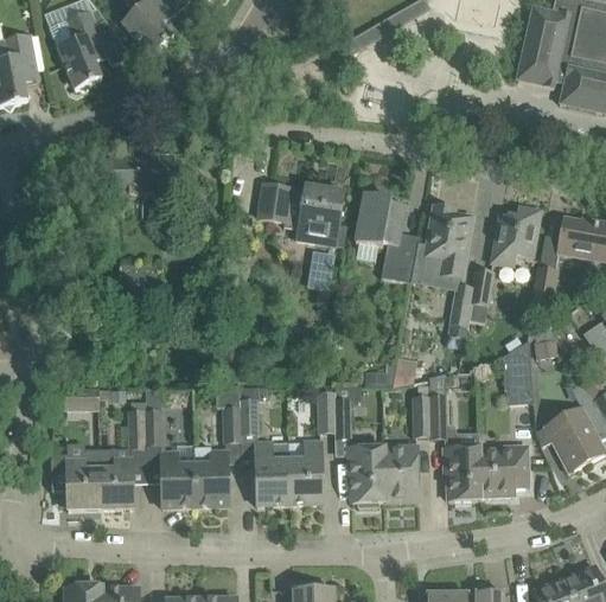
[(78,0),(43,14),(57,47),(68,75),(64,82),(71,85),(74,89),(77,88),(84,91),(88,84),(101,78),(94,63),(107,58),(110,65),(131,57),(89,0),(78,0)]
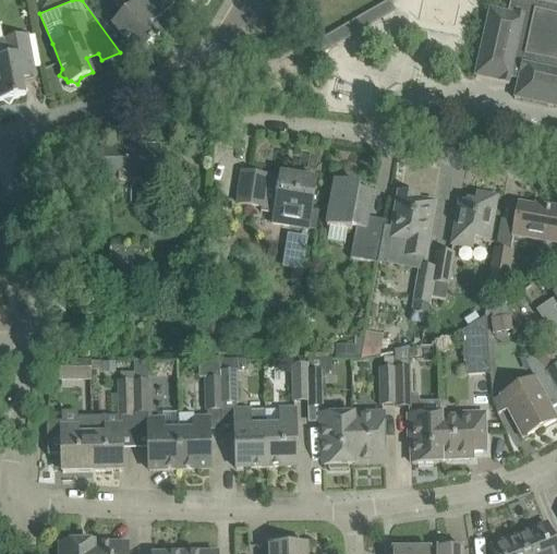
[(114,0),(123,10),(110,21),(129,41),(129,48),(135,48),(138,52),(142,49),(148,49),(149,43),(158,34),(144,17),(155,8),(159,13),(173,0),(114,0)]
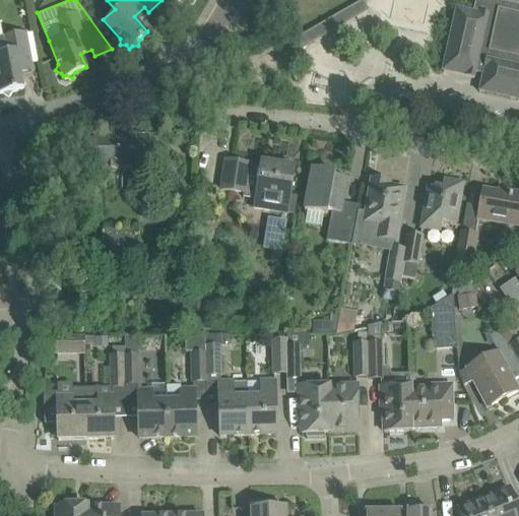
[(357,0),(290,39),(297,49),(368,7),(364,0),(357,0)]
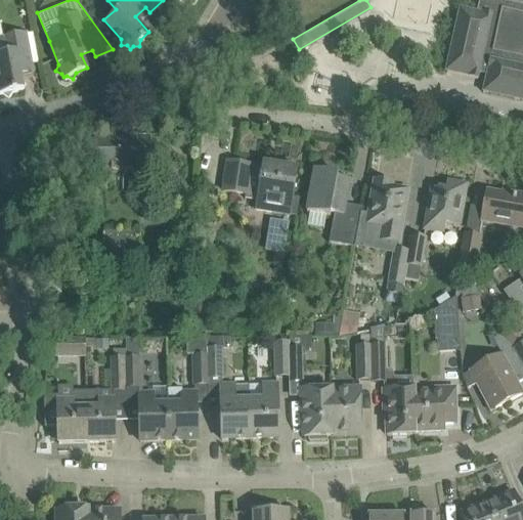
[(478,0),(477,8),(459,4),(445,69),(477,76),(478,70),(486,72),(482,89),(522,97),(522,0),(478,0)]
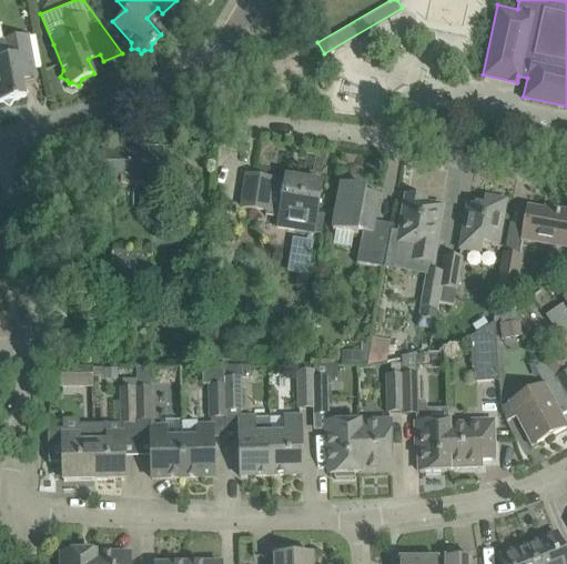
[(28,32),(0,37),(0,99),(2,99),(8,103),(12,98),(24,94),(21,73),(36,70),(31,49),(28,32)]
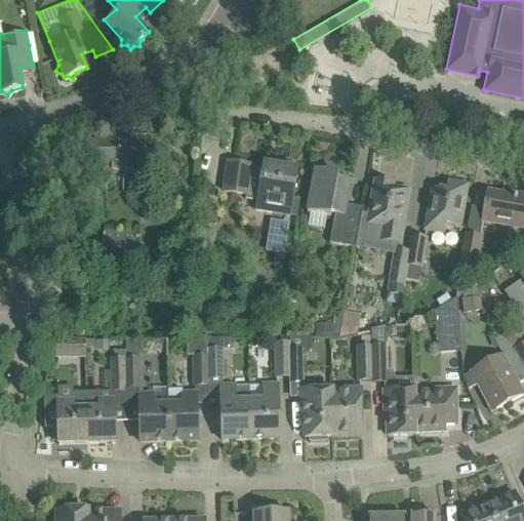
[(138,182),(150,182),(150,134),(93,135),(93,169),(138,169),(138,182)]
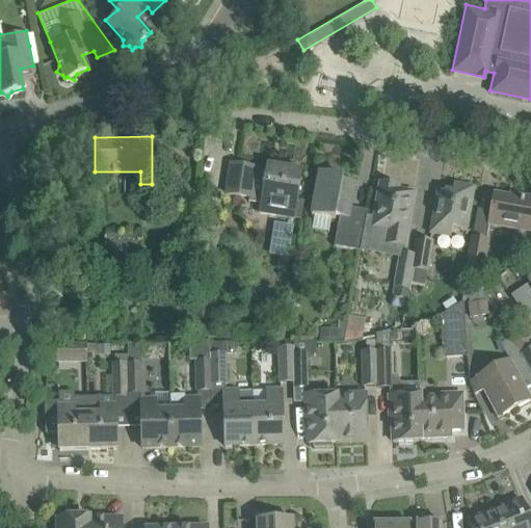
[(293,217),(297,188),(300,168),(267,162),(266,168),(254,167),(254,165),(231,161),(228,182),(227,191),(249,194),(248,199),(260,201),(259,212),(293,217)]
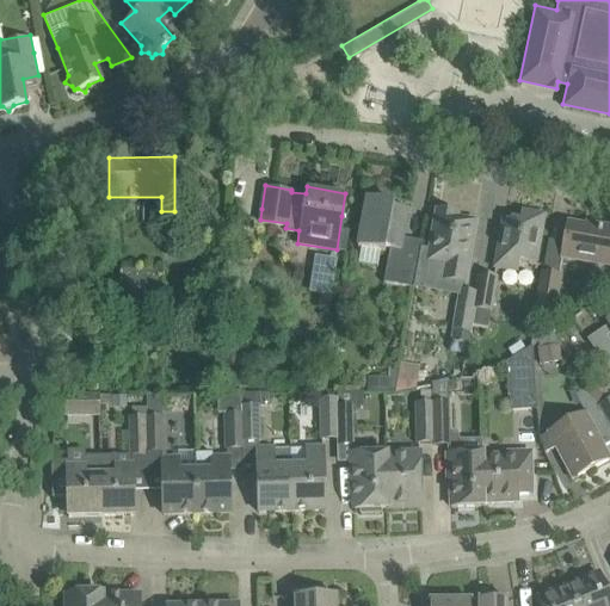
[(207,202),(208,187),(189,186),(189,201),(207,202)]
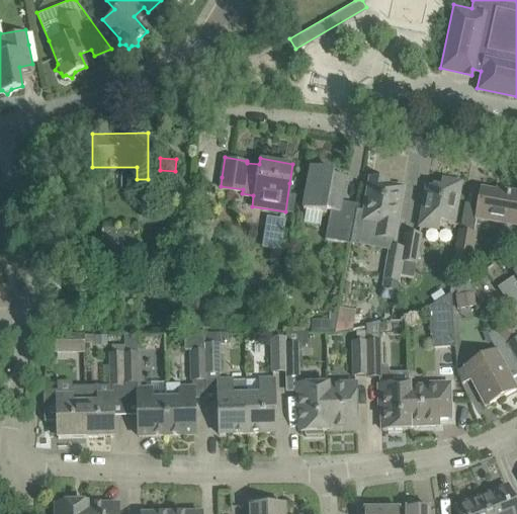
[(338,216),(341,195),(345,175),(332,173),(333,169),(310,165),(307,185),(303,207),(325,211),(326,207),(330,208),(324,237),(349,242),(353,219),(338,216)]
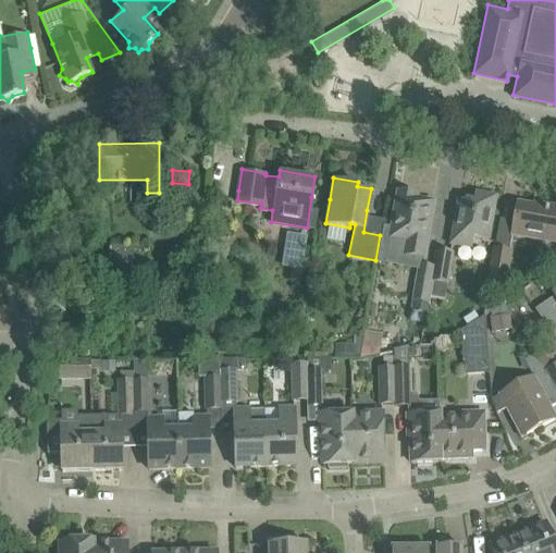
[(422,255),(425,237),(429,216),(423,216),(427,198),(416,196),(416,193),(397,189),(388,235),(406,238),(404,252),(422,255)]
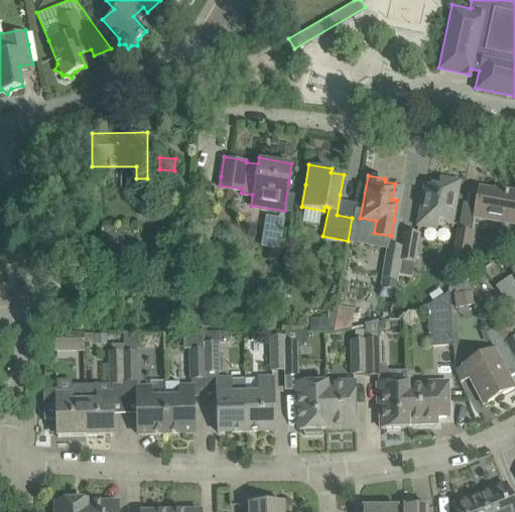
[(451,221),(455,200),(458,179),(438,176),(437,184),(424,181),(417,223),(436,226),(438,219),(451,221)]
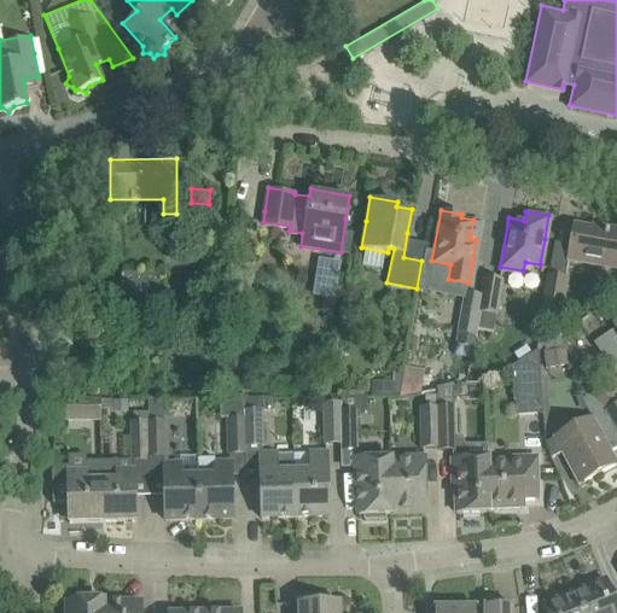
[(616,263),(616,226),(604,225),(604,228),(572,223),(568,256),(616,263)]
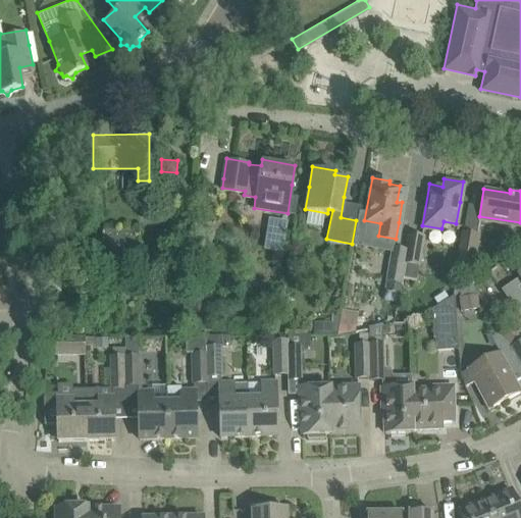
[(268,214),(262,246),(280,250),(287,218),(268,214)]
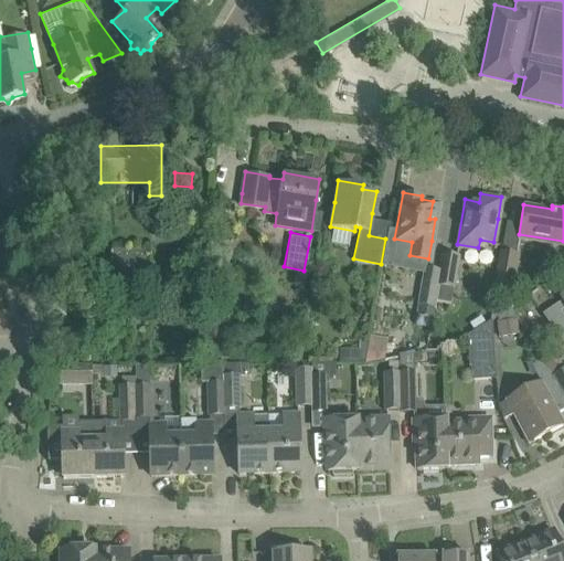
[(110,275),(147,276),(148,247),(112,246),(110,275)]
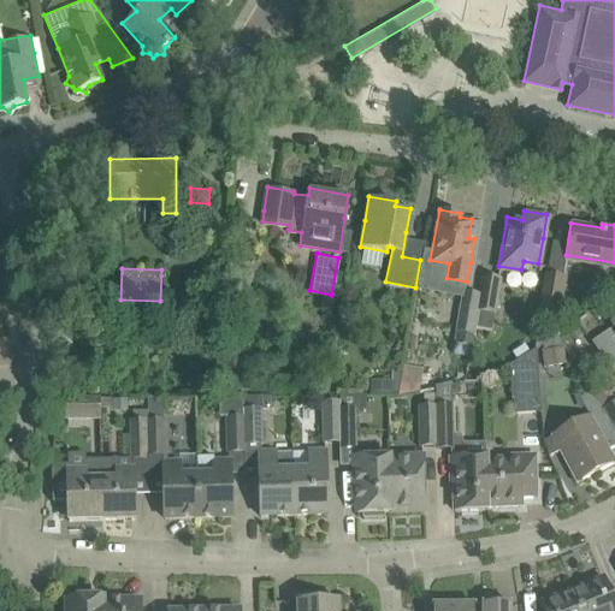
[(563,273),(547,271),(540,304),(559,307),(563,273)]
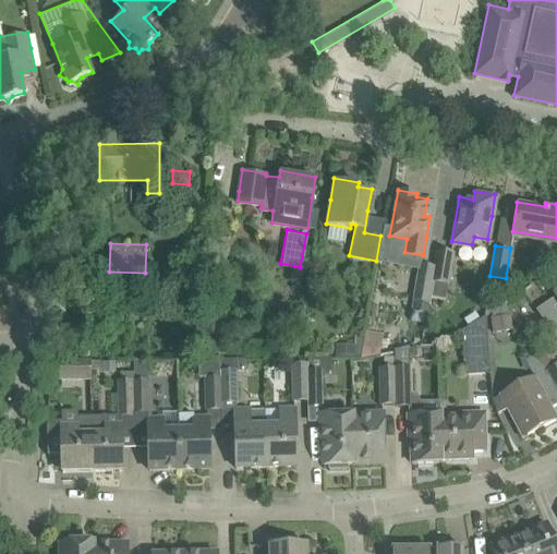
[(448,282),(455,251),(437,248),(434,266),(430,294),(444,297),(447,282),(448,282)]
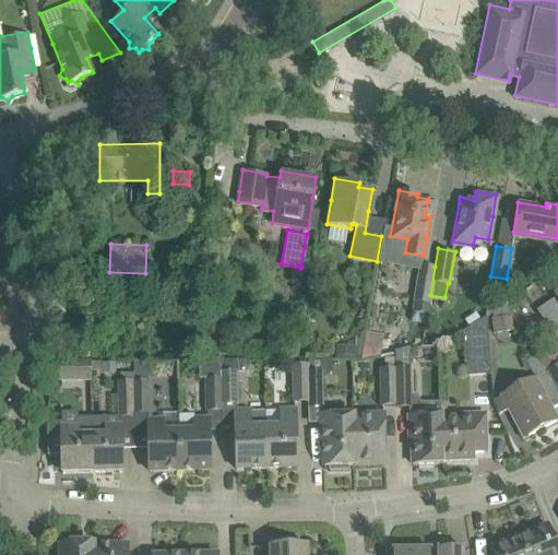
[(430,295),(435,267),(419,264),(414,298),(417,299),(415,313),(427,315),(430,295)]
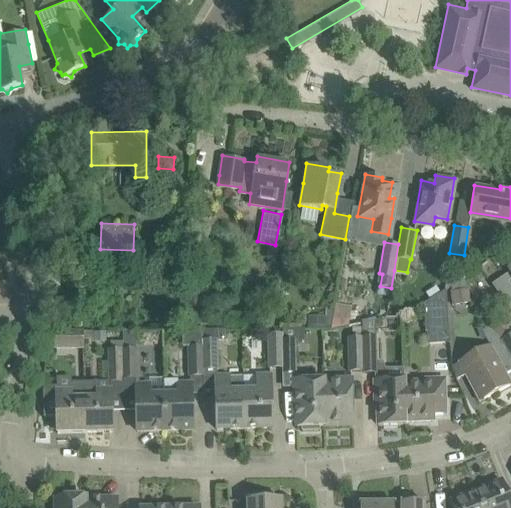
[(510,266),(509,268),(510,269),(495,279),(506,294),(501,297),(509,310),(510,308),(510,266)]
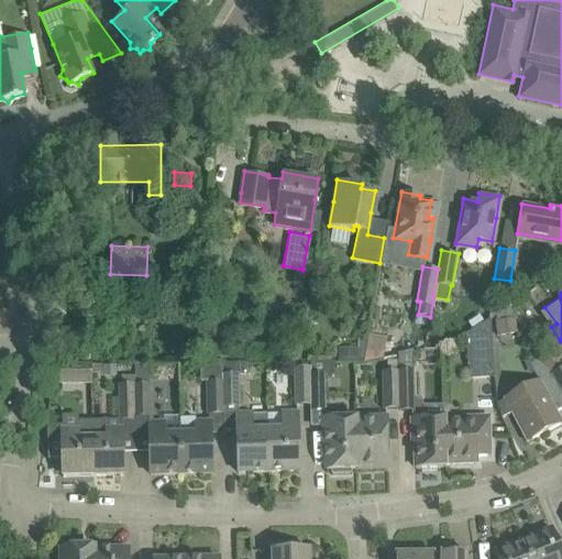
[(516,316),(496,318),(495,318),(497,333),(518,330),(516,316)]
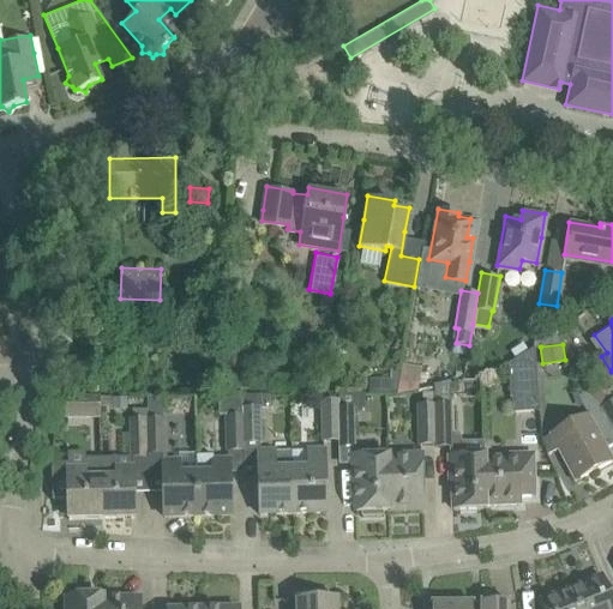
[(539,406),(534,345),(508,362),(510,395),(514,395),(514,409),(539,406)]
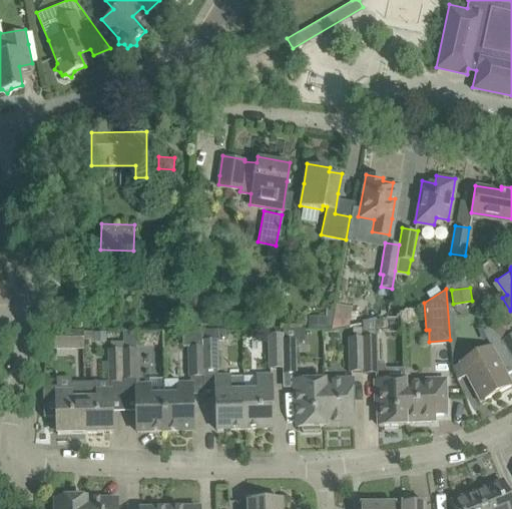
[(336,303),(332,326),(349,323),(352,306),(336,303)]
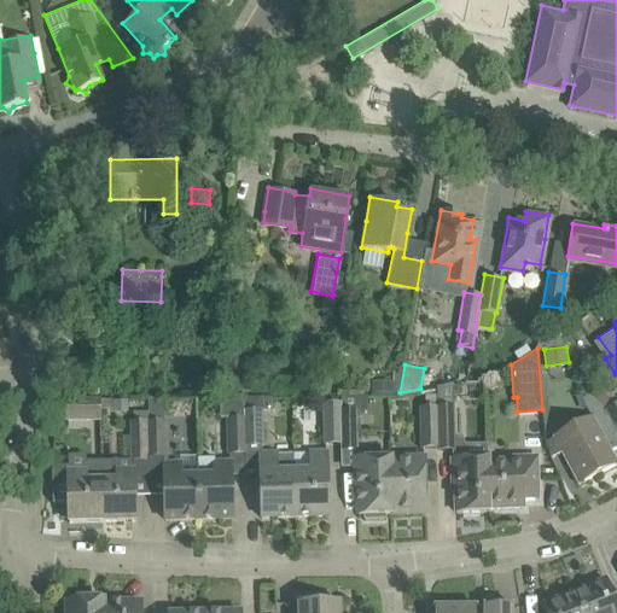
[(589,386),(598,397),(606,393),(598,377),(587,381),(589,386)]
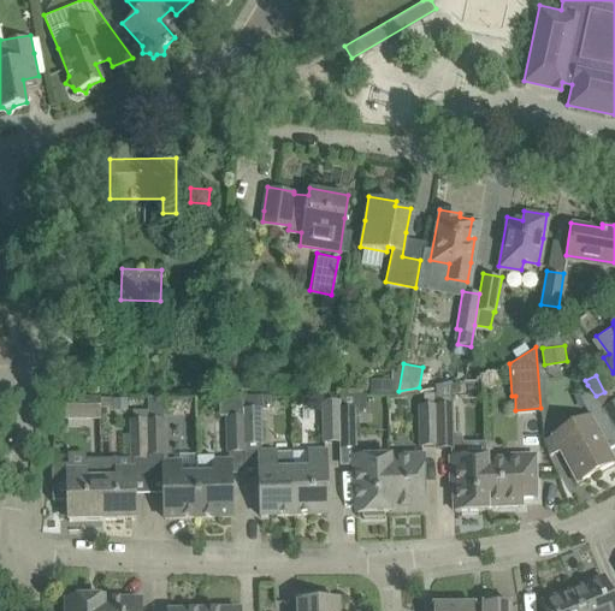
[(394,379),(362,378),(362,387),(392,389),(394,379)]
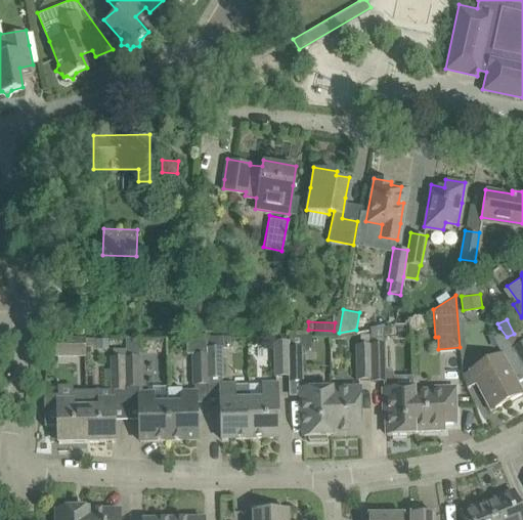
[(385,379),(384,344),(385,325),(369,327),(369,332),(372,378),(372,379),(385,379)]
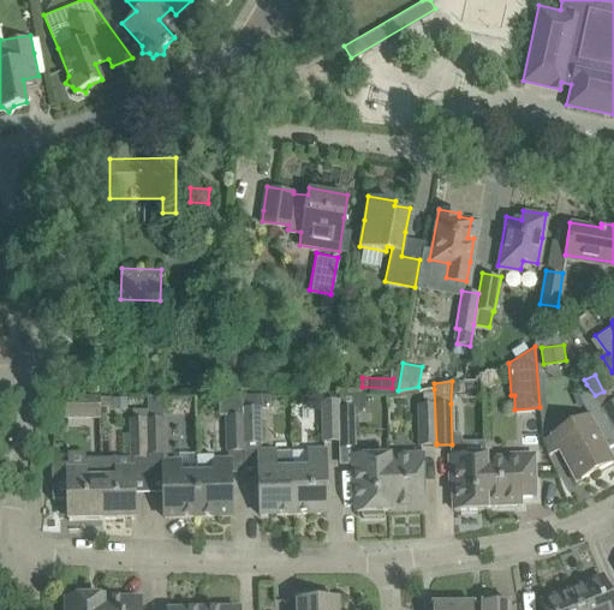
[(613,431),(601,407),(595,395),(586,384),(572,393),(579,406),(584,404),(589,412),(550,432),(541,438),(548,452),(559,447),(567,464),(573,461),(580,476),(613,459),(607,446),(613,441),(613,431)]
